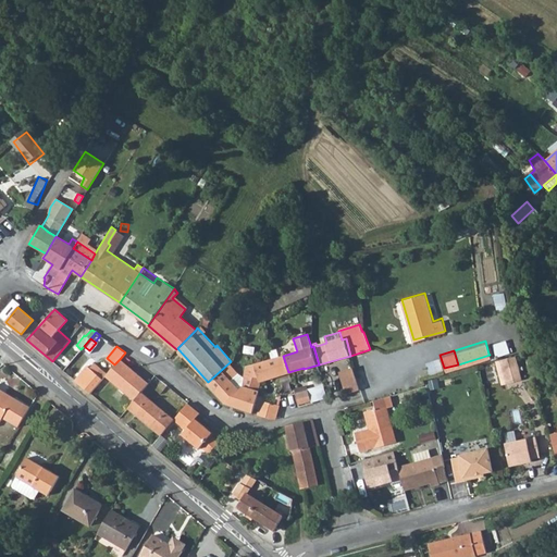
[(517,375),(510,351),(496,356),(503,380),(517,375)]
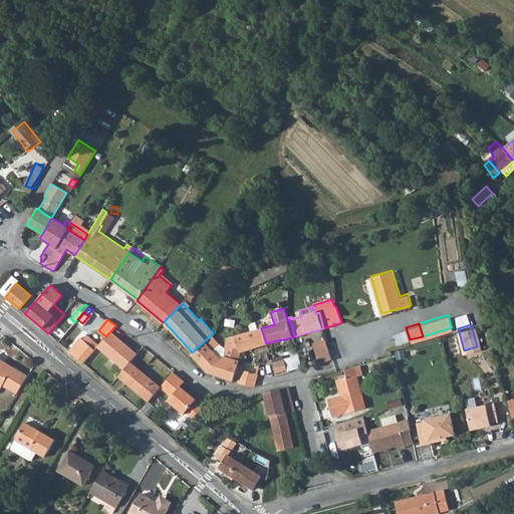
[(241,351),(266,343),(261,328),(243,333),(235,335),(241,351)]
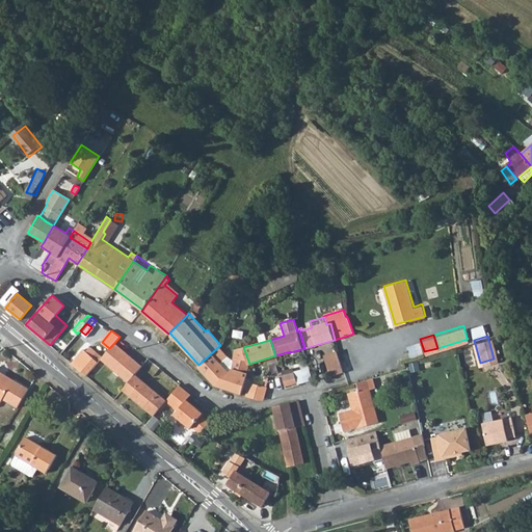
[(480,363),(474,340),(469,341),(475,364),(480,363)]
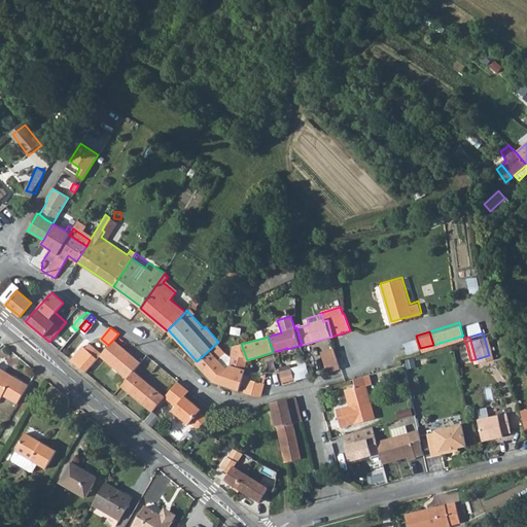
[(140,362),(113,340),(101,353),(99,356),(126,379),(134,371),(140,362)]
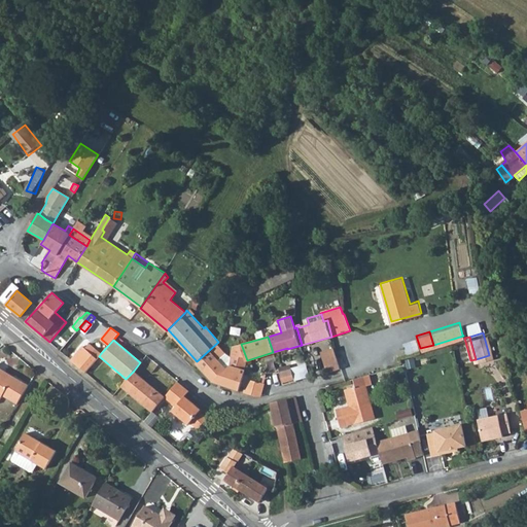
[(218,362),(227,350),(218,342),(197,361),(196,362),(212,381),(238,391),(244,377),(225,369),(218,362)]
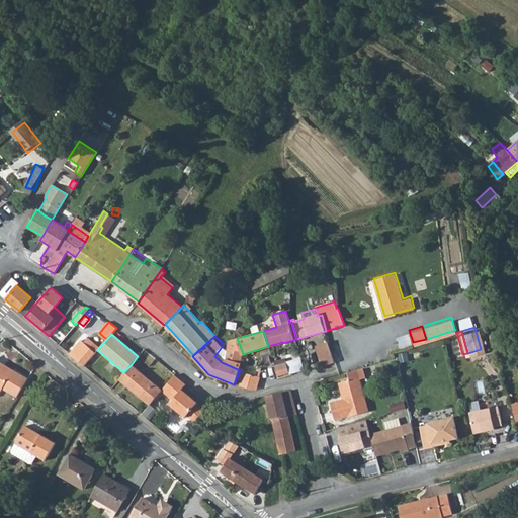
[(88,337),(83,342),(95,352),(97,350),(99,347),(88,337)]
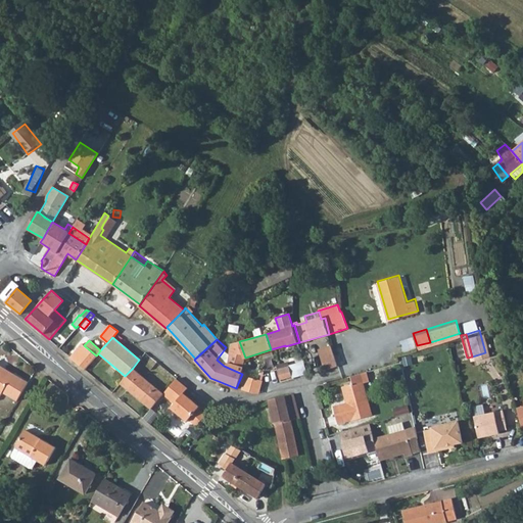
[(231,343),(230,350),(228,362),(224,366),(242,374),(245,367),(245,358),(239,341),(231,343)]
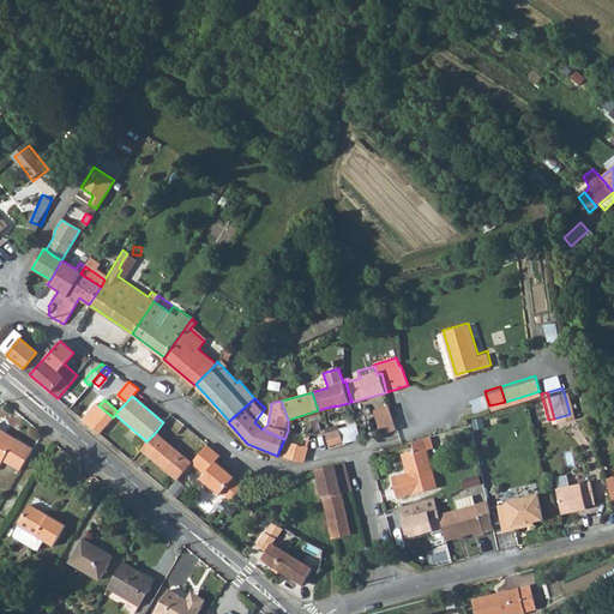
[(379,423),(395,420),(390,402),(374,407),(379,423)]
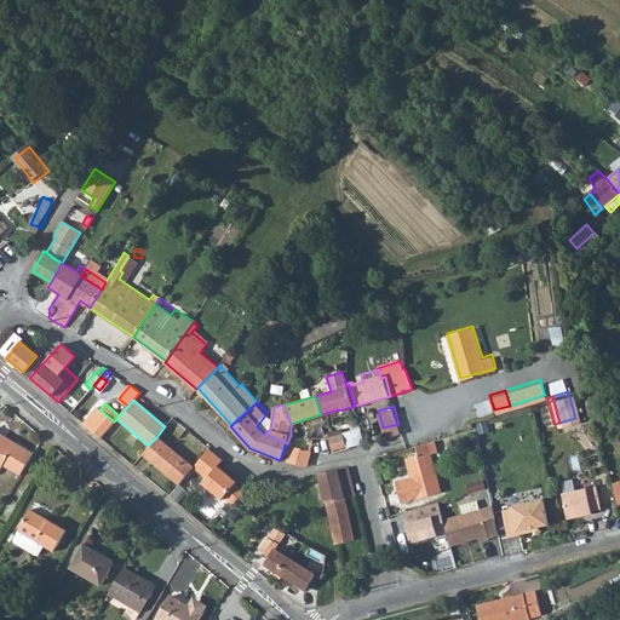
[(97,407),(82,423),(101,437),(114,422),(99,409),(97,407)]
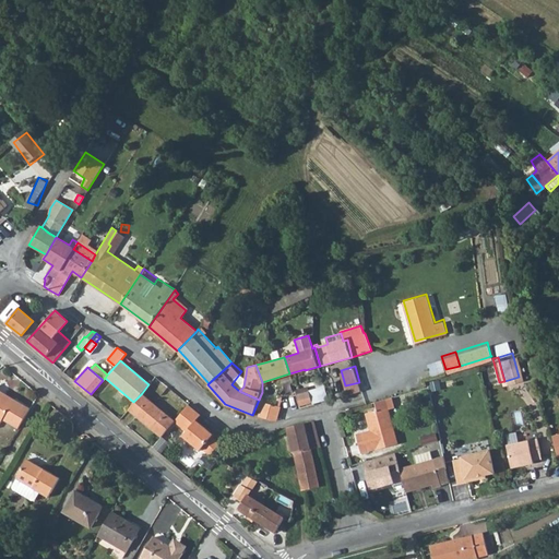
[(361,389),(359,382),(345,385),(346,392),(361,389)]
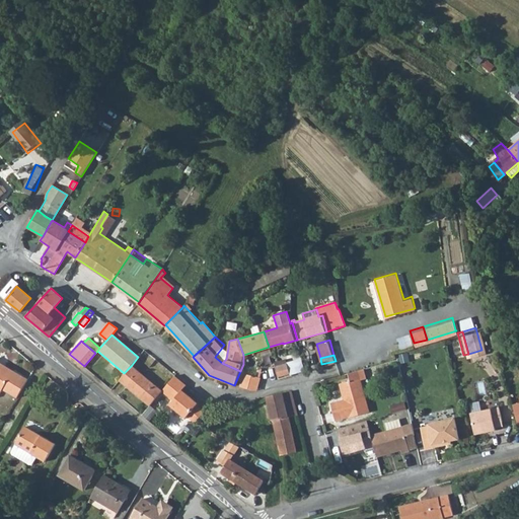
[(9,388),(15,391),(25,372),(19,368),(18,370),(11,366),(12,364),(0,357),(0,383),(9,388)]
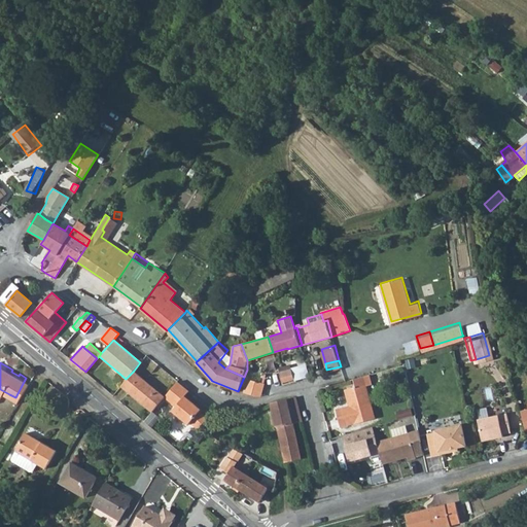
[(290,367),(278,372),(282,382),(293,379),(290,367)]
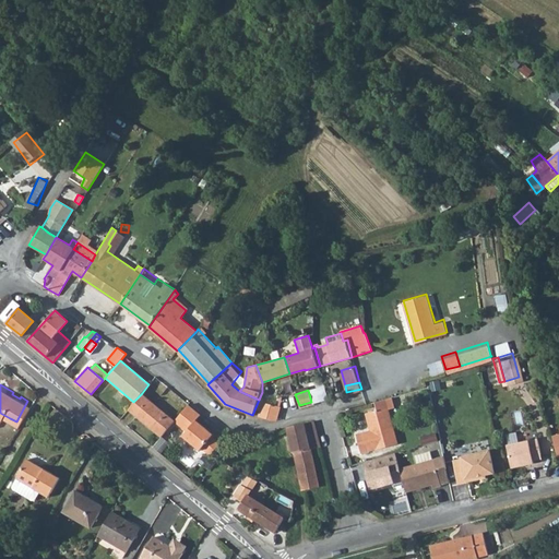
[(176,420),(142,393),(133,402),(131,405),(128,409),(162,438),(175,421),(176,420)]
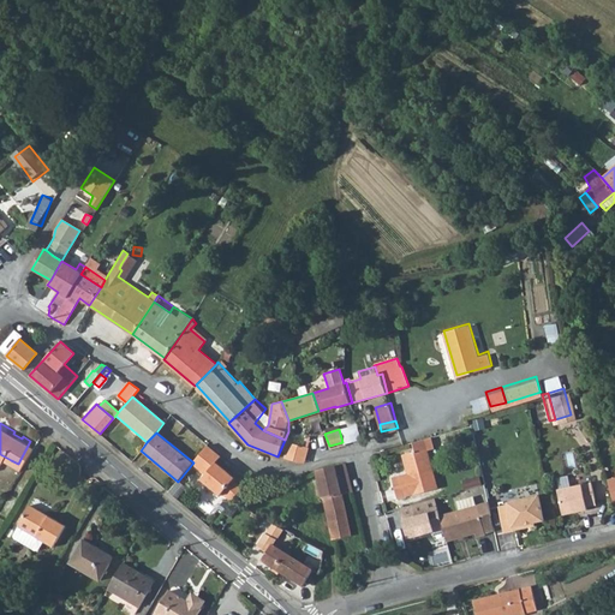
[(392,475),(396,495),(413,490),(413,491),(437,485),(427,447),(434,445),(431,434),(412,439),(416,448),(404,452),(408,471),(392,475)]
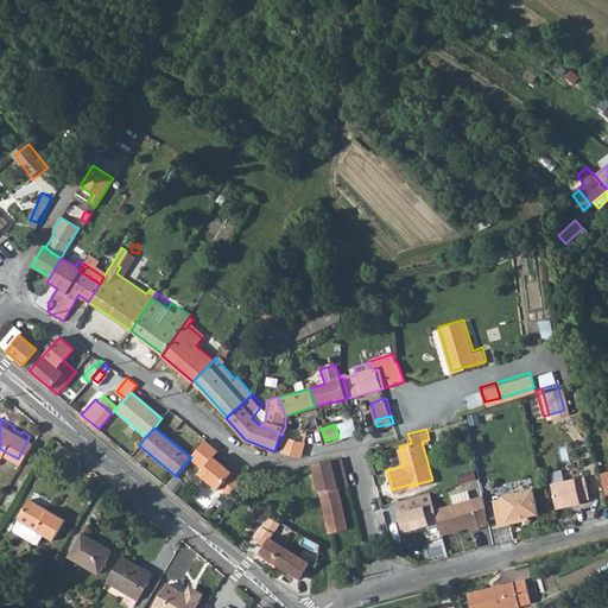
[(18,458),(26,463),(38,441),(30,436),(18,458)]
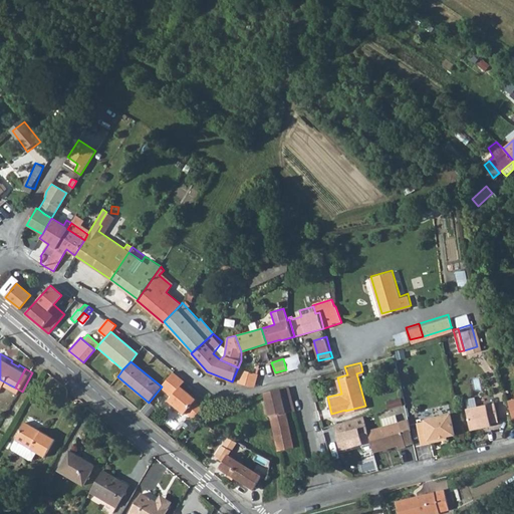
[(257,372),(242,368),(238,382),(254,387),(257,372)]
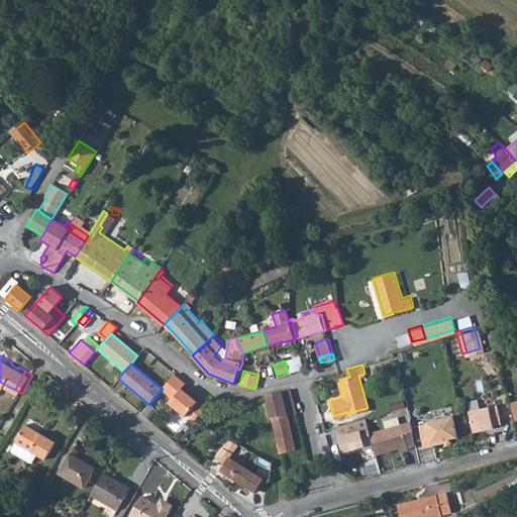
[(186,385),(174,375),(163,389),(162,390),(173,400),(170,404),(185,417),(187,415),(195,421),(195,420),(203,411),(196,404),(192,401),(192,398),(182,389),(186,385)]
